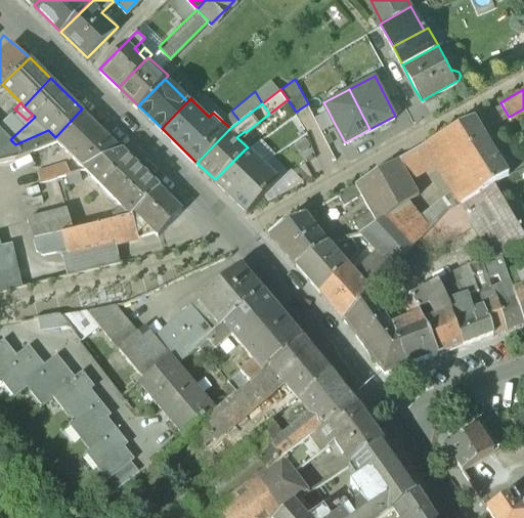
[(122,148),(82,109),(55,137),(84,166),(85,166),(122,148)]
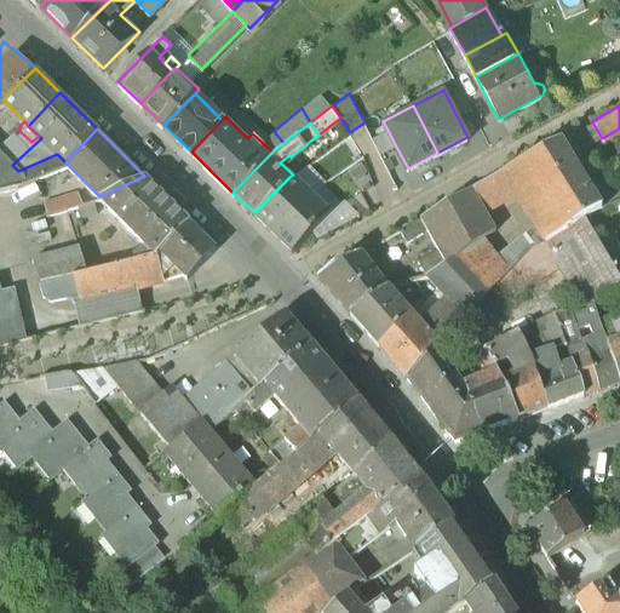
[(380,150),(395,144),(388,130),(373,137),(380,150)]
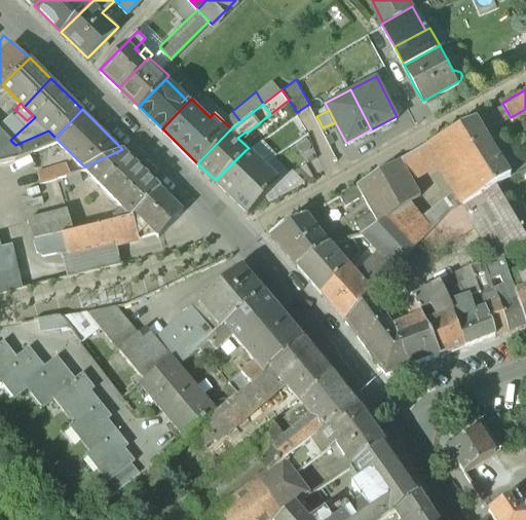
[(508,173),(475,117),(426,143),(439,163),(461,201),(494,182),(508,173)]
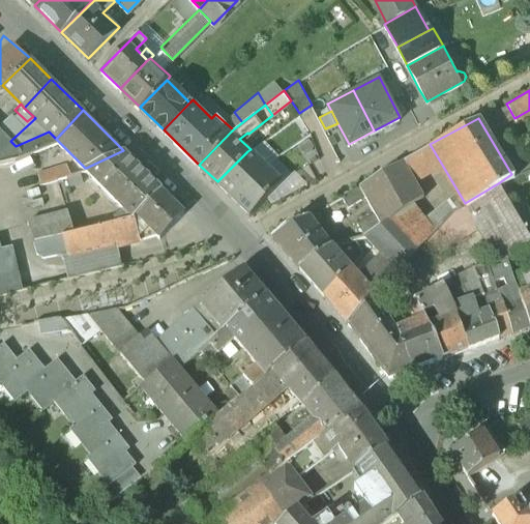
[(10,141),(0,131),(0,161),(13,157),(56,139),(49,132),(16,146),(10,141)]
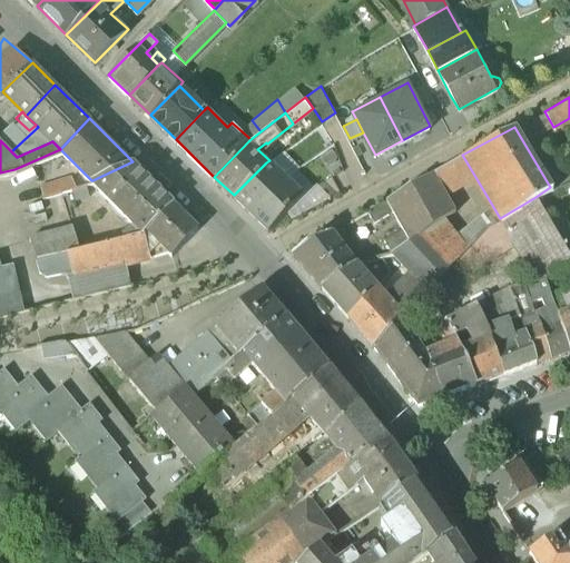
[(266,163),(234,195),(251,211),(287,176),(288,174),(297,166),(283,150),(269,160),(266,163)]
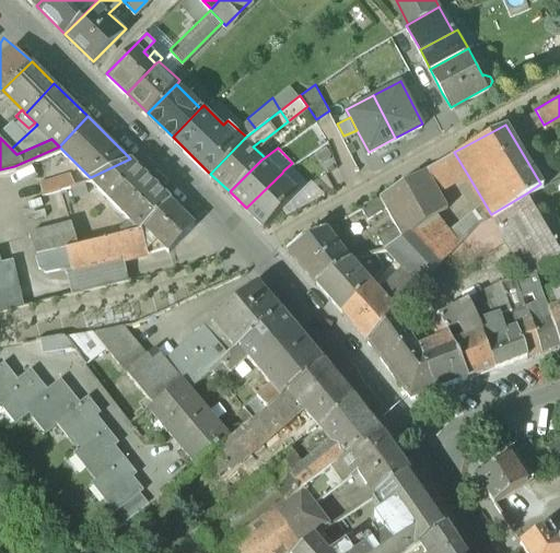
[(454,152),(427,167),(440,191),(467,174),(454,152)]
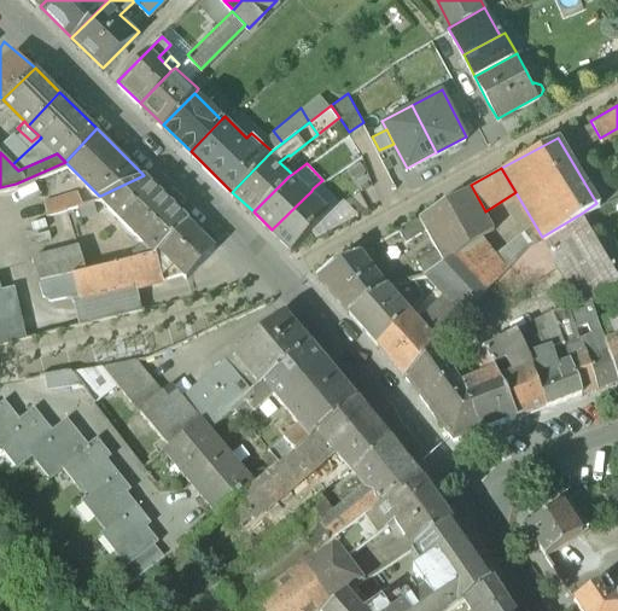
[(187,219),(144,175),(100,196),(155,251),(158,248),(187,219)]
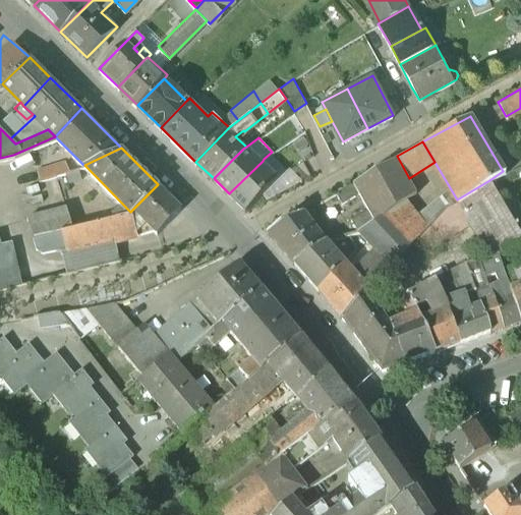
[(397,156),(353,180),(356,186),(359,191),(367,208),(374,220),(386,213),(405,198),(416,190),(409,178),(397,156)]
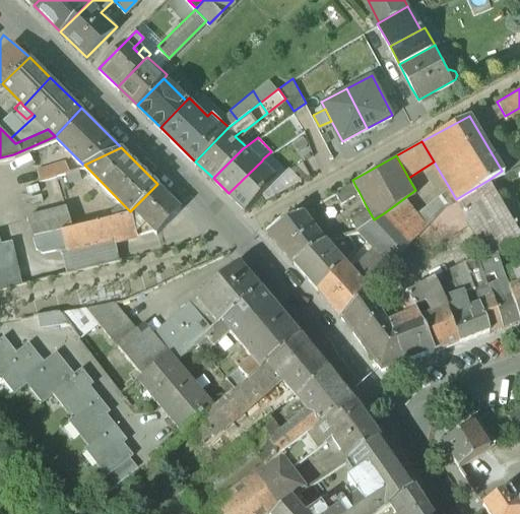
[(64,158),(53,164),(56,173),(69,169),(64,158)]
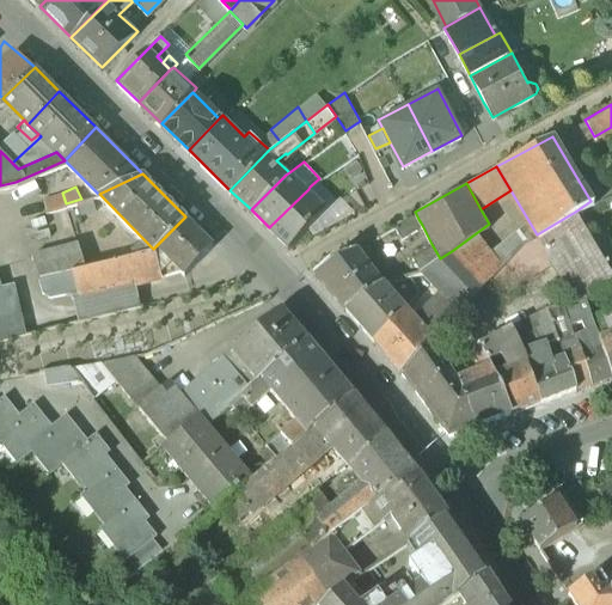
[(308,189),(269,227),(288,246),(328,207),(308,189)]
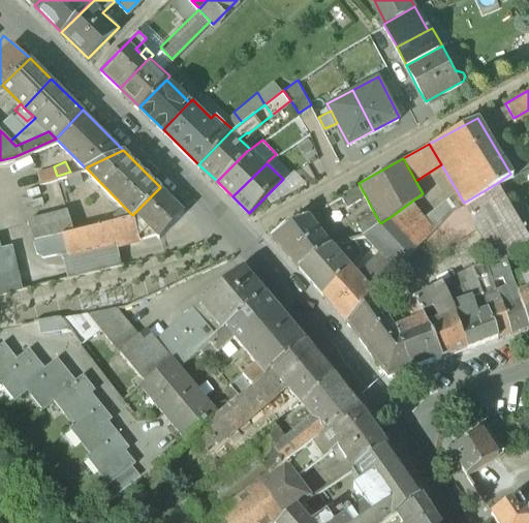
[(528,235),(514,211),(497,183),(464,203),(473,218),(477,225),(497,256),(506,254),(517,250),(525,247),(528,245),(528,235)]
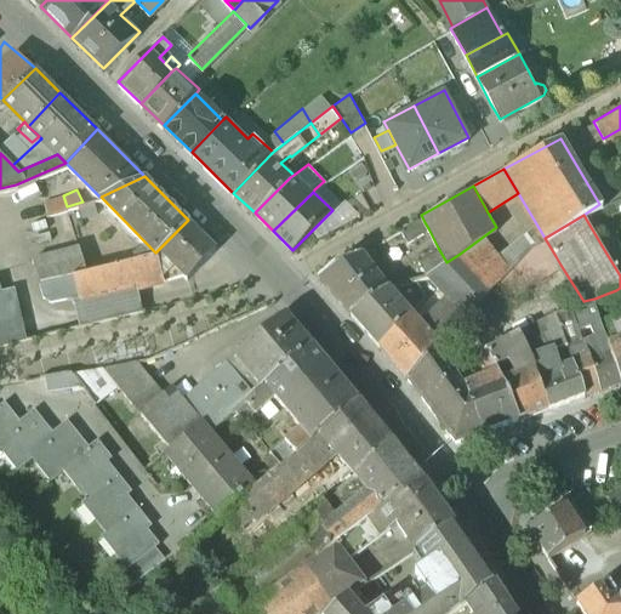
[(406,239),(428,228),(425,222),(420,226),(415,219),(399,227),(406,239)]
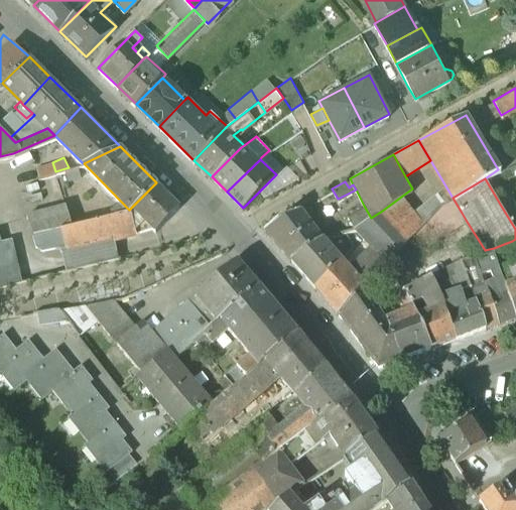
[(156,182),(132,207),(150,225),(154,229),(178,204),(156,182)]
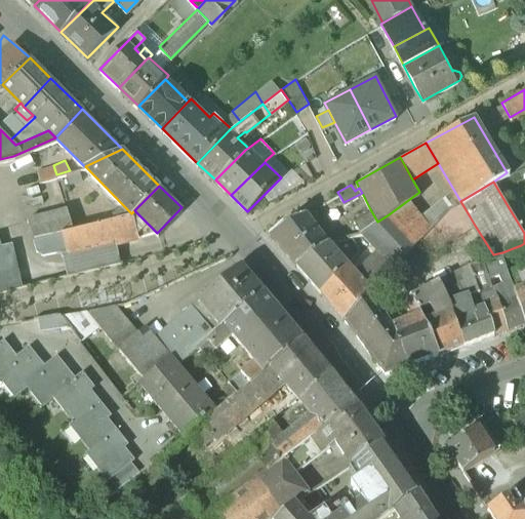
[(408,200),(389,214),(415,243),(431,228),(408,200)]
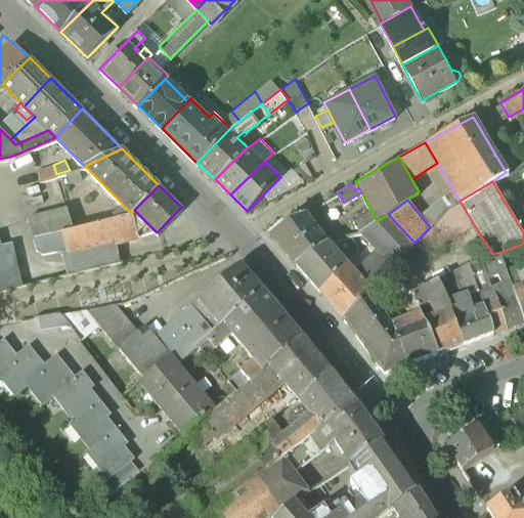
[(460,201),(449,207),(443,214),(452,227),(469,216),(460,201)]
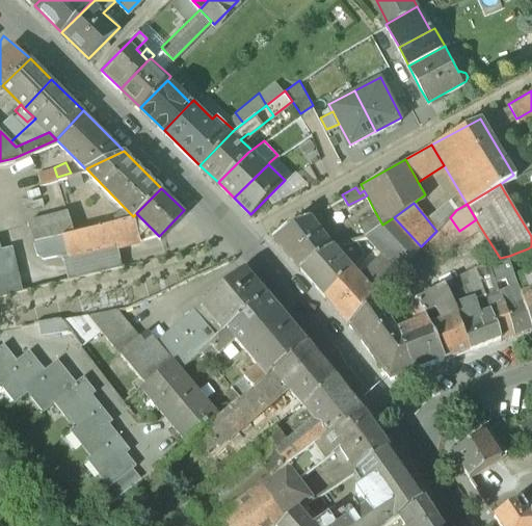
[(531,209),(529,205),(516,212),(531,236),(531,209)]
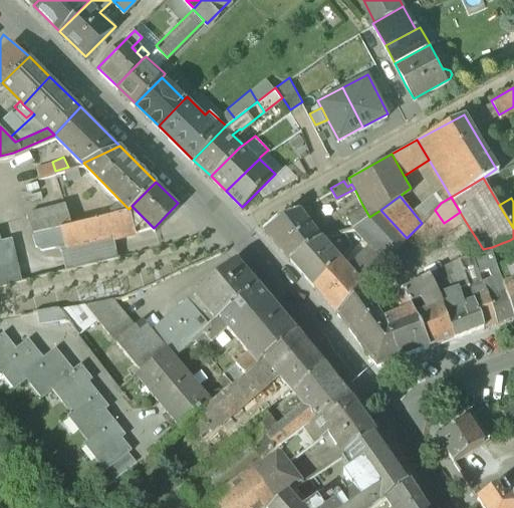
[(63,202),(26,212),(32,233),(59,226),(69,223),(63,202)]
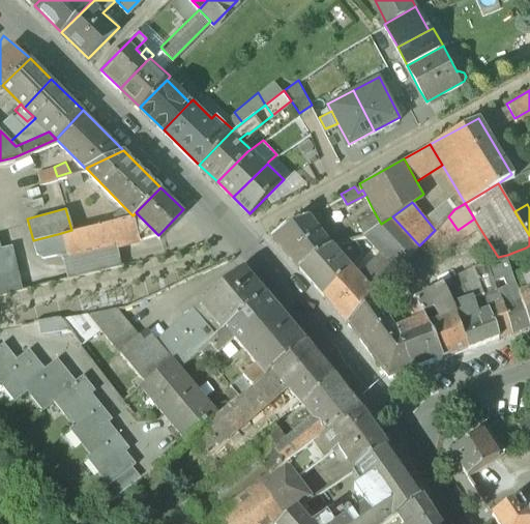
[(357,221),(365,232),(381,224),(374,211),(357,221)]
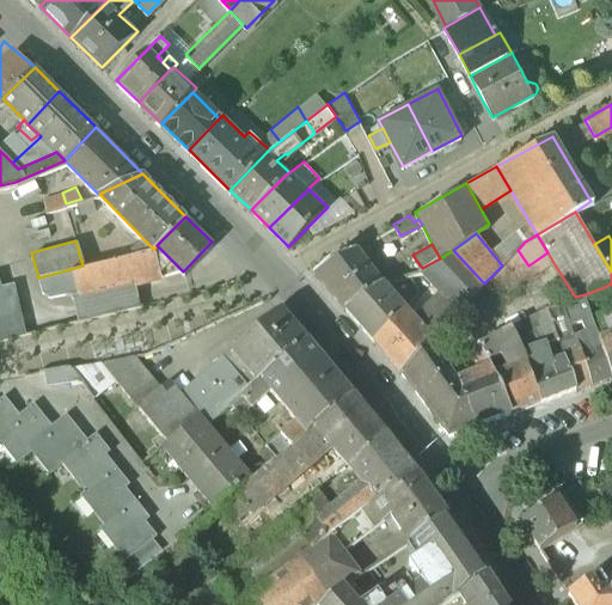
[(178,267),(157,245),(153,249),(159,272),(178,267)]
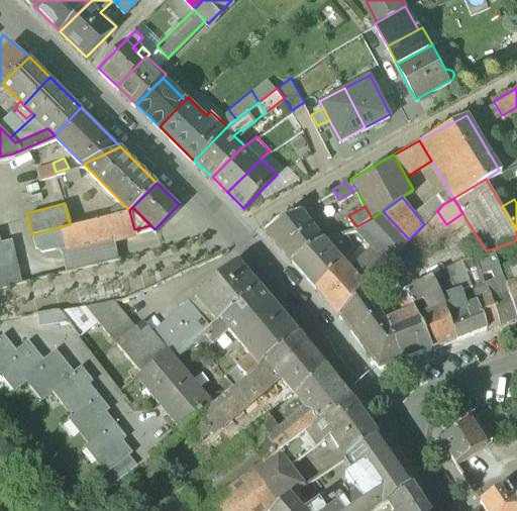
[(323,236),(301,207),(265,228),(291,258),(323,236)]
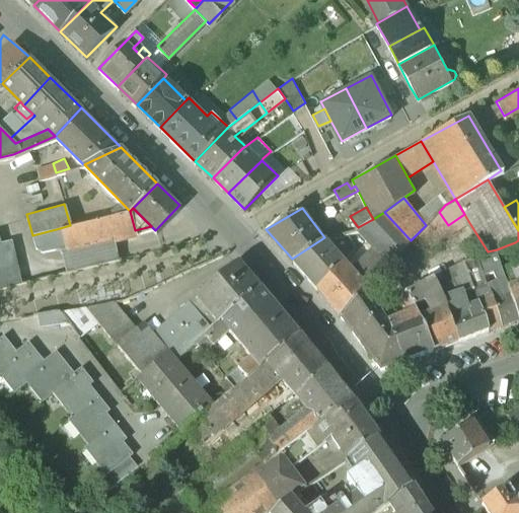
[(70,225),(60,228),(63,240),(65,248),(112,236),(135,230),(130,211),(70,225)]
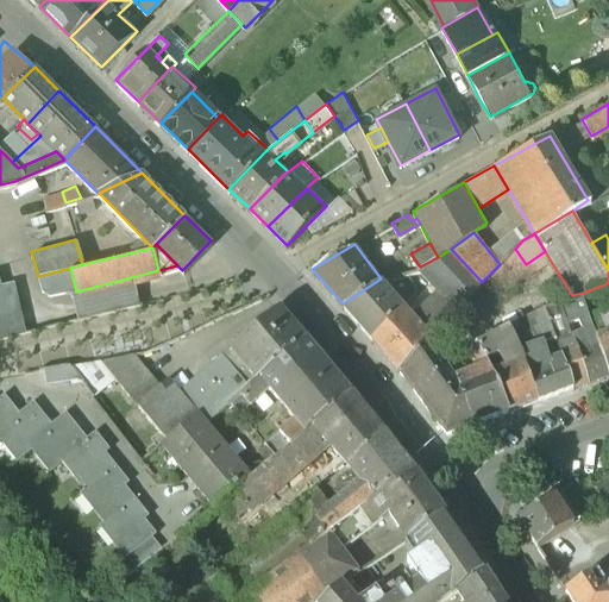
[(469,295),(482,282),(451,249),(438,257),(420,267),(439,290),(441,288),(443,289),(453,280),(469,295)]
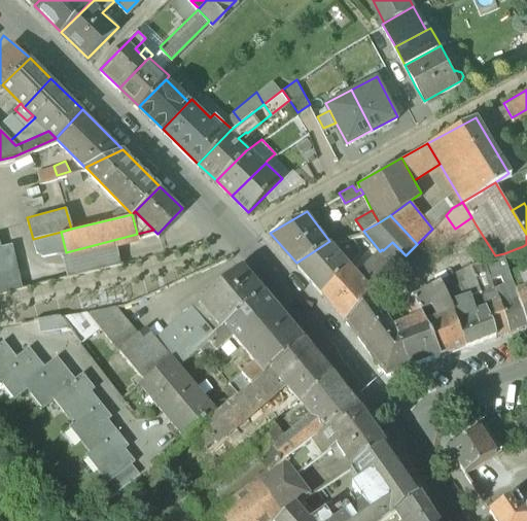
[(425,253),(476,224),(471,217),(455,229),(446,215),(432,229),(417,244),(425,253)]
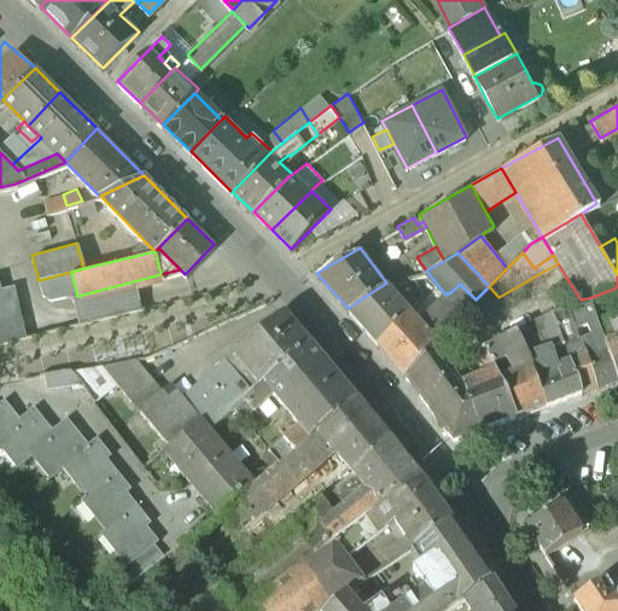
[(71,272),(39,280),(42,295),(75,286),(71,272)]
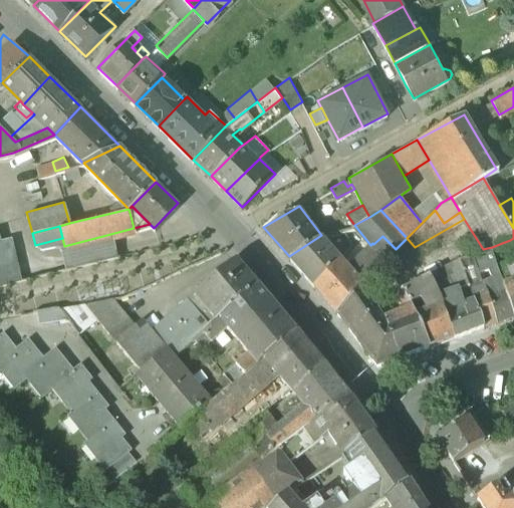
[(343,229),(332,232),(343,249),(349,242),(343,229)]
